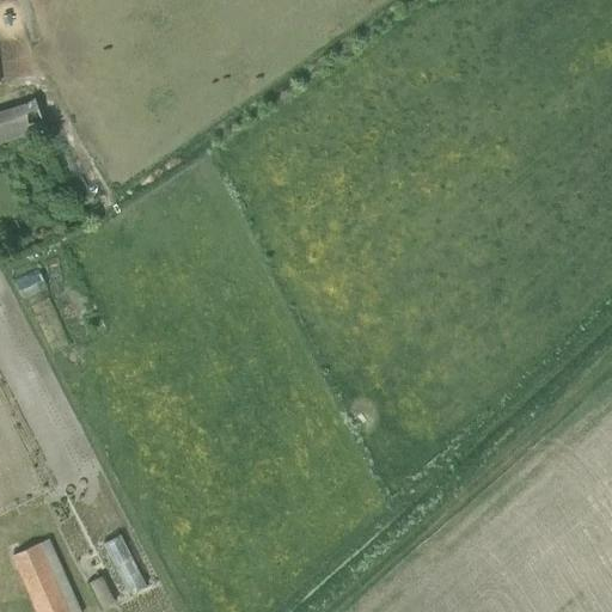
[(0,112),(0,141),(44,128),(36,102),(0,112)]
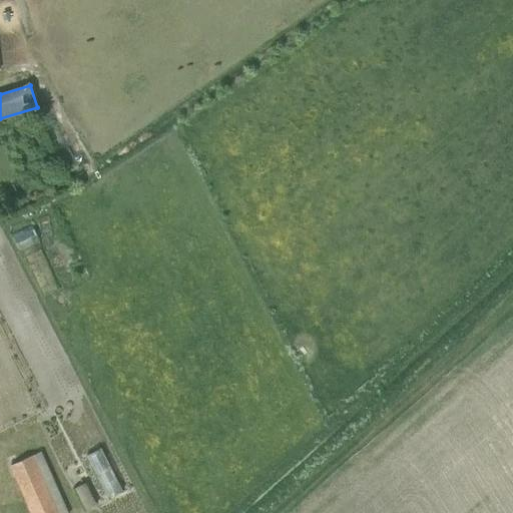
[(32,224),(12,233),(19,251),(24,250),(43,296),(59,289),(32,224)]
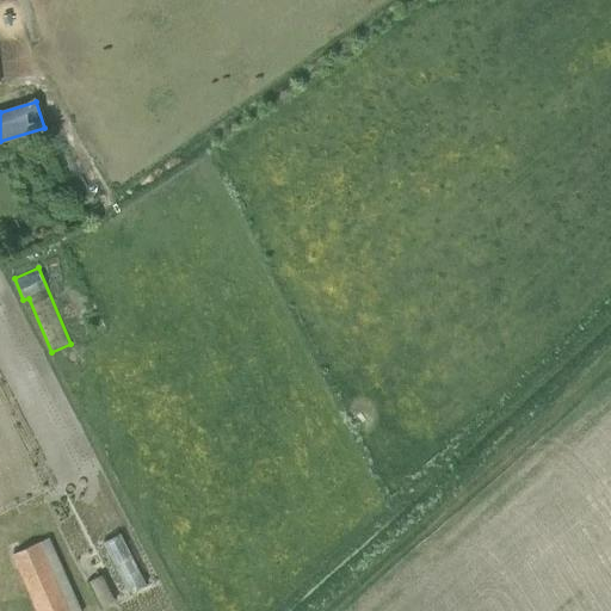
[(119,534),(103,543),(128,593),(144,585),(119,534)]
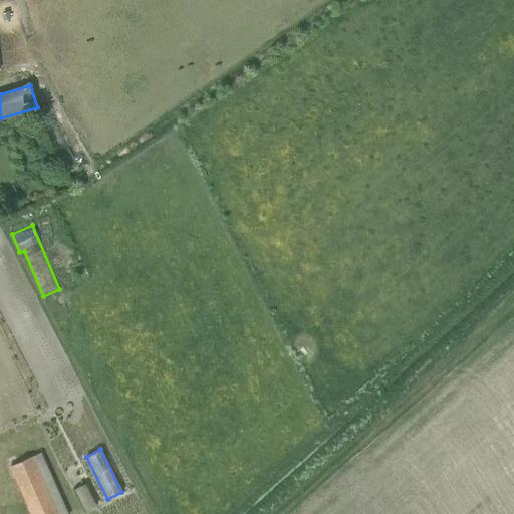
[(56,513),(31,457),(11,466),(31,513),(56,513)]
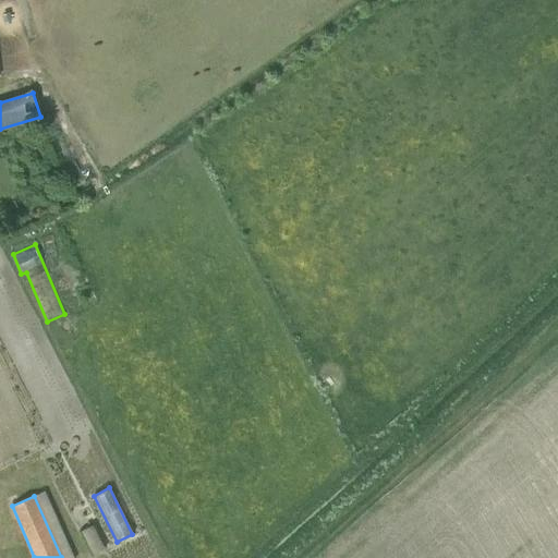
[(92,526),(80,532),(92,556),(104,550),(92,526)]
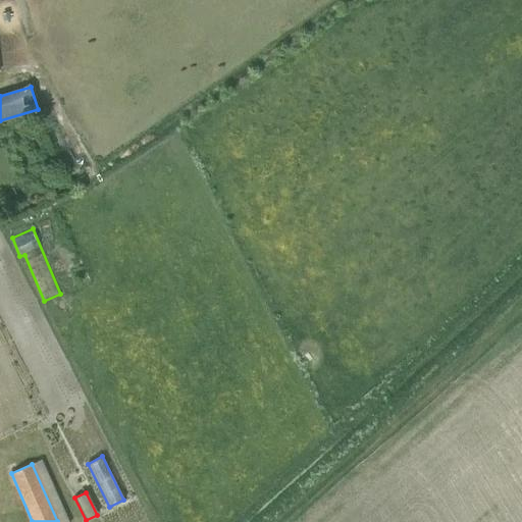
All buildings are outlined.
